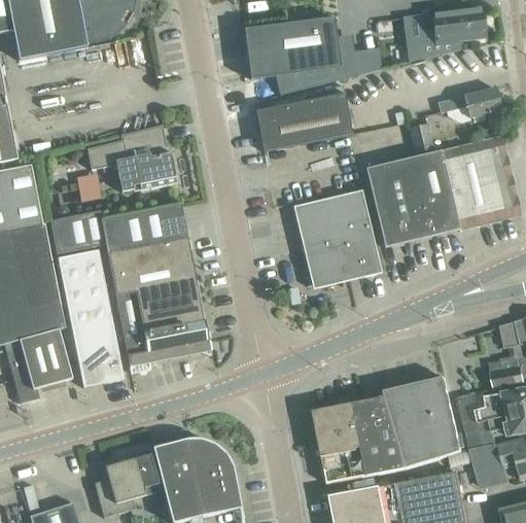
[(0,0),(0,31),(12,29),(19,59),(88,45),(88,42),(100,40),(104,39),(108,37),(112,36),(115,34),(119,31),(123,28),(125,25),(128,22),(130,18),(132,14),(133,10),(134,6),(135,2),(135,0),(0,0)]
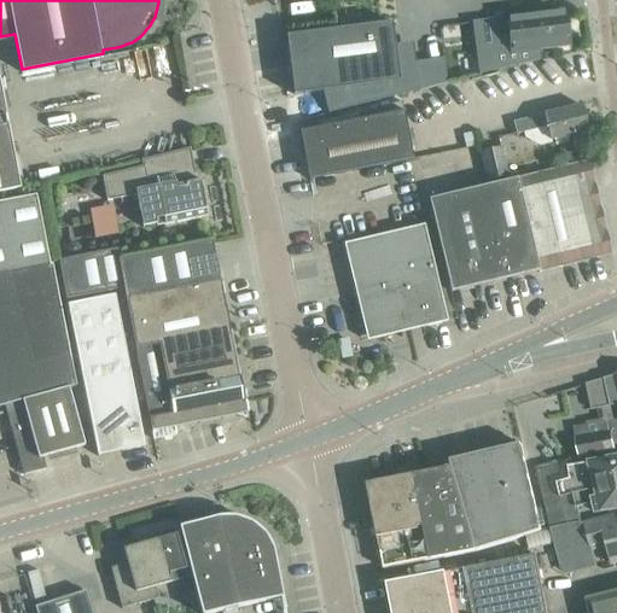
[(477,45),(479,70),(519,59),(518,47),(569,41),(564,7),(507,15),(510,40),(477,45)]
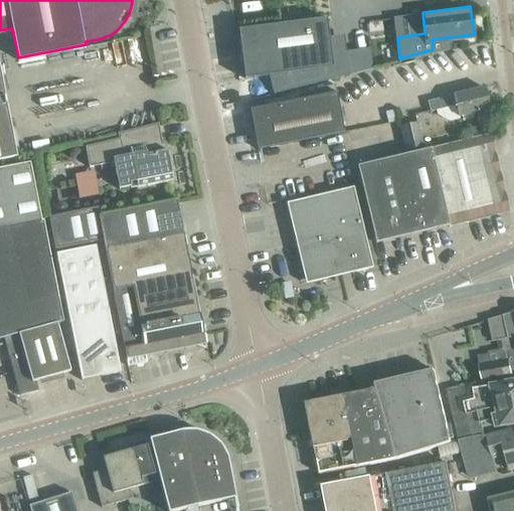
[(244,76),(333,64),(326,16),(238,27),(244,76)]
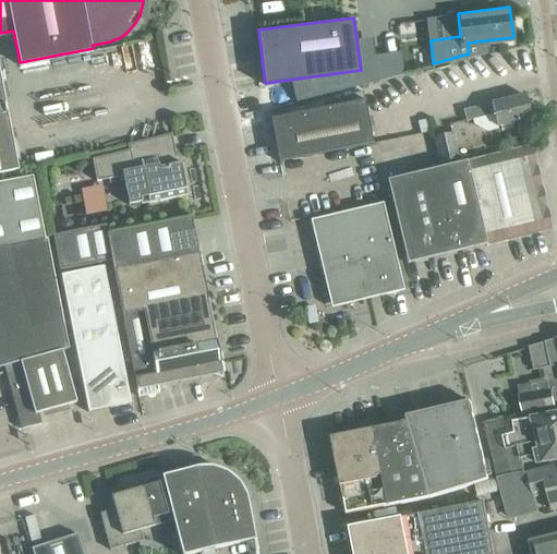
[(379,75),(407,72),(399,20),(373,23),(379,75)]
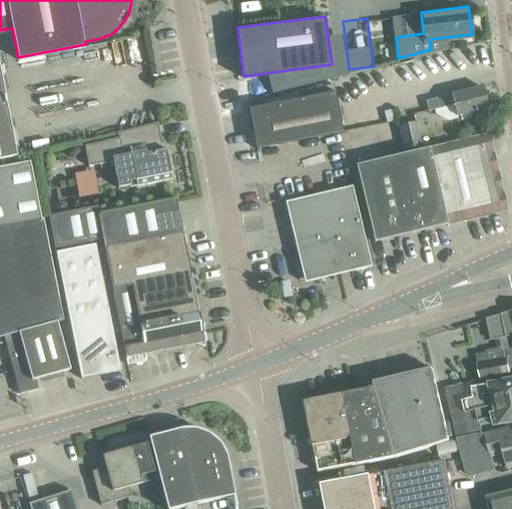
[(0,161),(18,158),(0,67),(0,161)]
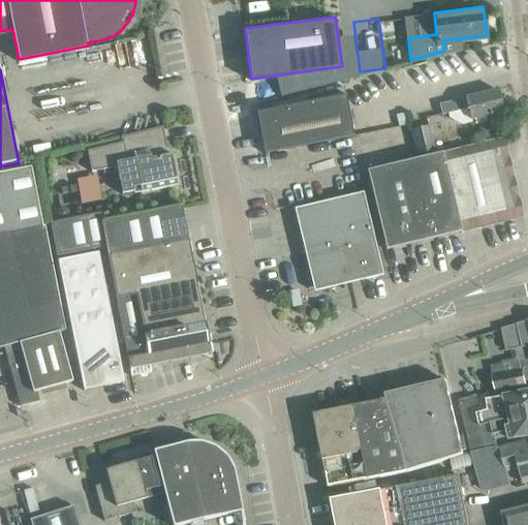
[(265,150),(353,132),(344,84),(308,94),(309,99),(256,110),(265,150)]
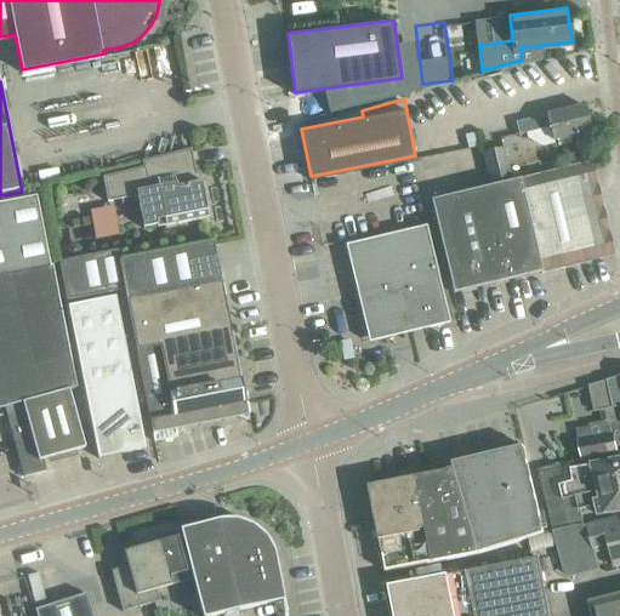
[(523,133),(550,125),(553,140),(591,127),(585,102),(524,119),(527,126),(522,127),(523,133)]
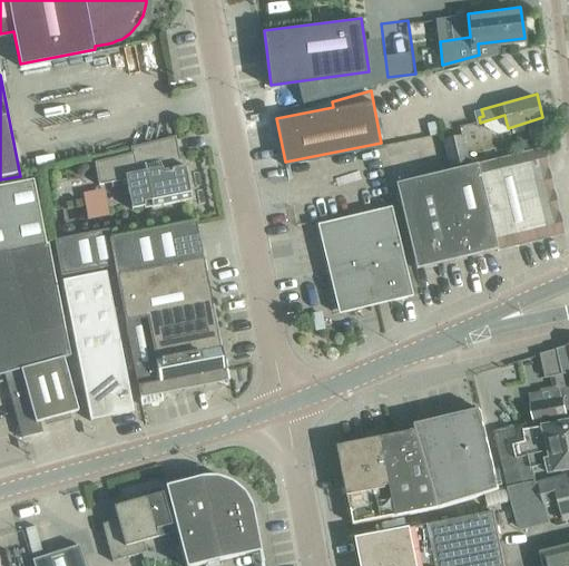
[(449,164),(468,159),(461,133),(443,137),(449,164)]
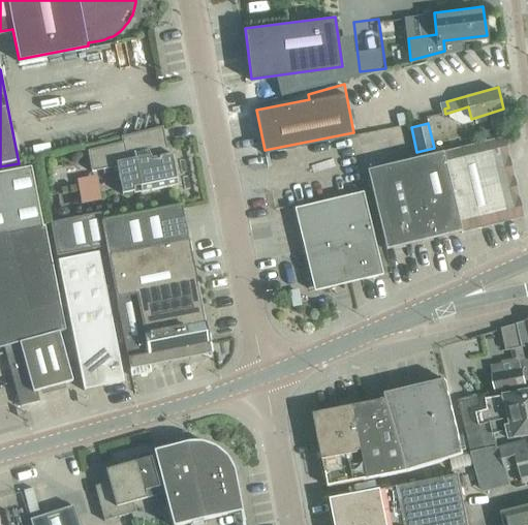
[(121,134),(122,140),(88,148),(93,168),(118,162),(123,190),(142,186),(142,188),(169,183),(172,183),(176,176),(175,171),(176,171),(172,152),(164,153),(162,145),(166,145),(162,124),(121,134)]
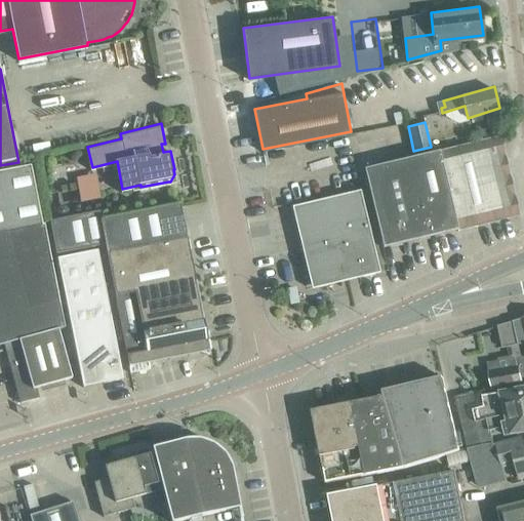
[(439,149),(364,166),(383,245),(457,227),(517,212),(497,134),(439,149)]
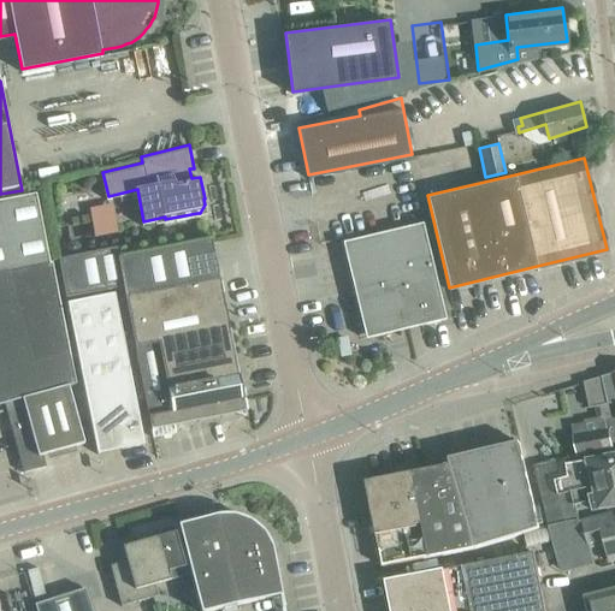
[(0,402),(5,401),(10,421),(21,458),(24,469),(28,469),(46,463),(42,452),(49,450),(49,452),(74,446),(72,444),(84,440),(69,384),(74,383),(49,261),(36,191),(0,197),(0,402)]
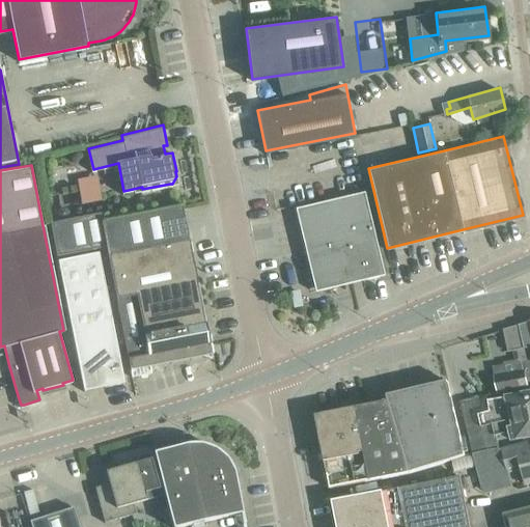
[(82,197),(102,195),(100,174),(80,176),(82,197)]
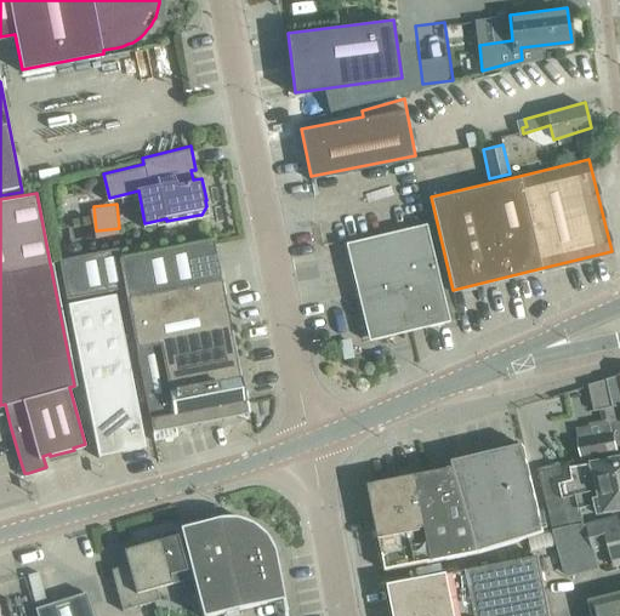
[(449,319),(426,222),(346,241),(363,314),(368,313),(374,337),(449,319)]
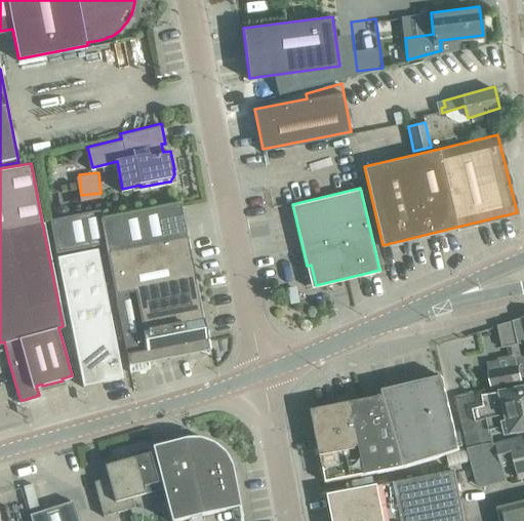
[(150,367),(149,360),(209,349),(180,201),(102,217),(99,208),(50,218),(56,251),(105,241),(130,370),(150,367)]
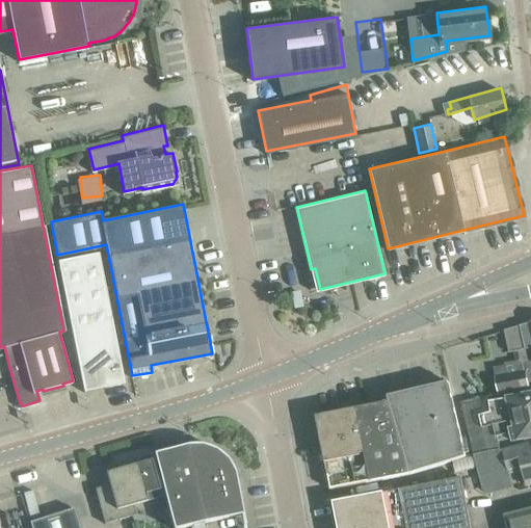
[(84,390),(125,381),(99,251),(58,259),(84,390)]
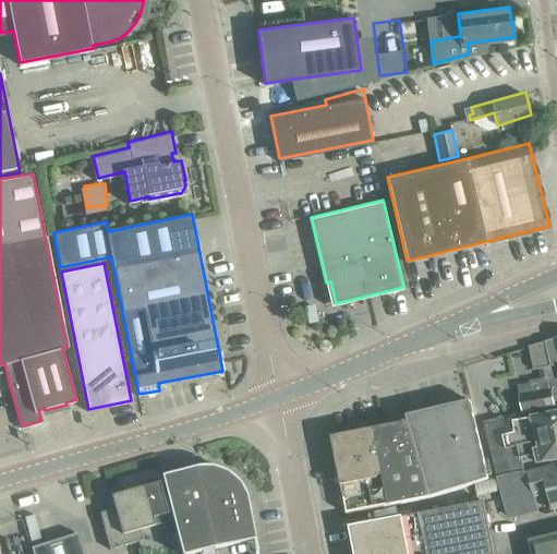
[(556,336),(530,344),(535,366),(544,365),(547,375),(530,378),(531,380),(519,382),(524,410),(556,404),(556,336)]
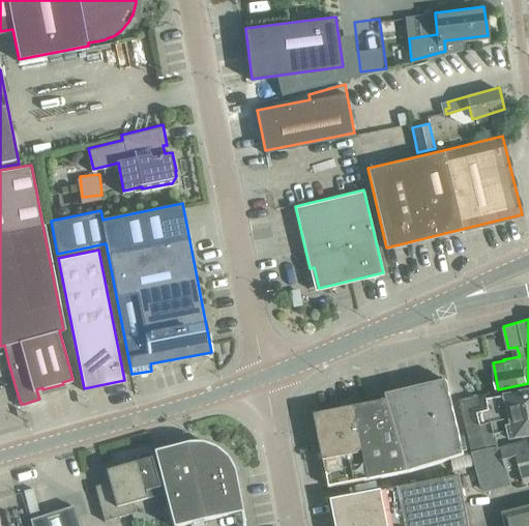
[(409,469),(465,453),(447,378),(411,386),(410,382),(395,385),(397,389),(387,391),(388,397),(381,399),(387,398),(399,456),(406,455),(409,469)]
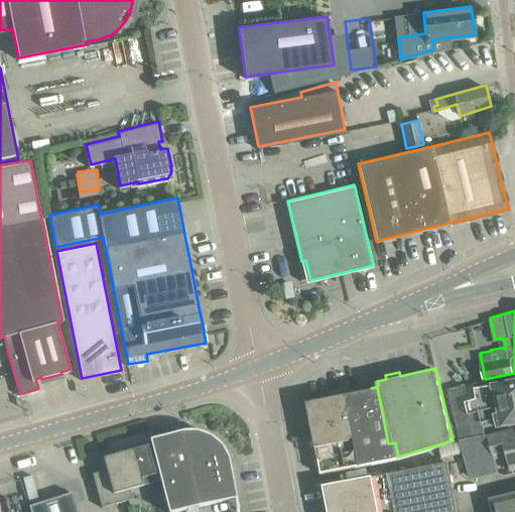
[(462,382),(462,383),(469,410),(514,401),(514,399),(514,379),(475,388),(474,382),(462,382)]
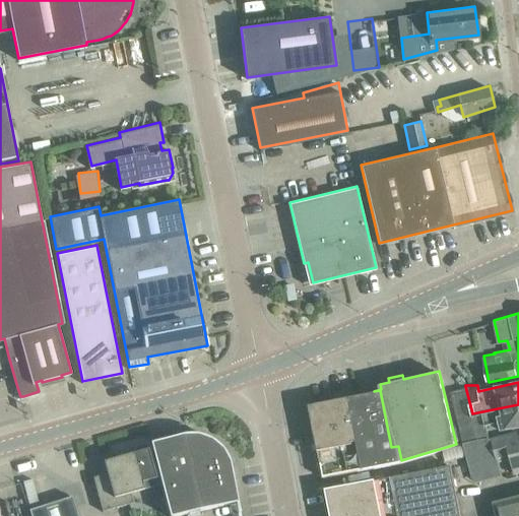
[(463,441),(478,438),(472,413),(465,386),(452,389),(463,441)]
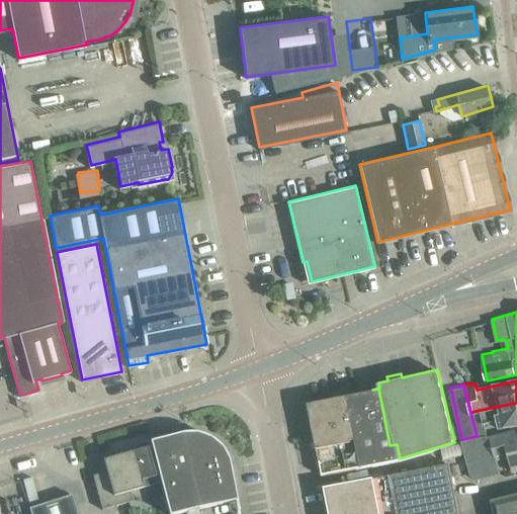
[(357,394),(356,389),(347,392),(347,395),(309,403),(323,475),(400,458),(397,444),(390,445),(378,389),(372,390),(357,394)]
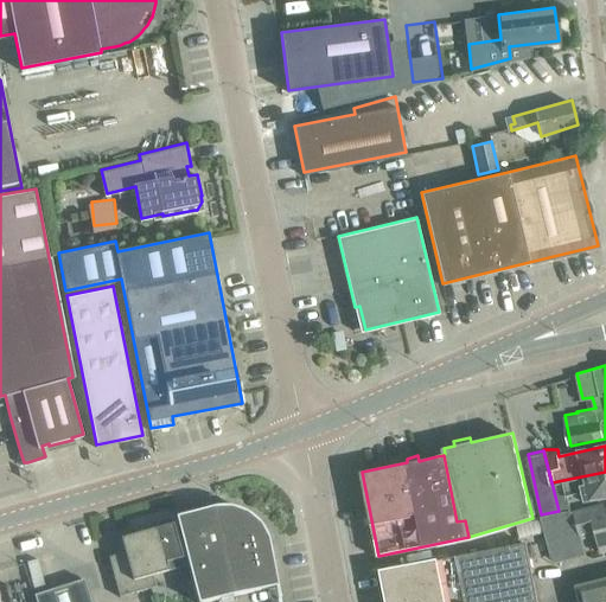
[(605,469),(605,472),(552,482),(559,511),(571,508),(568,493),(582,490),(586,500),(605,495),(605,469)]
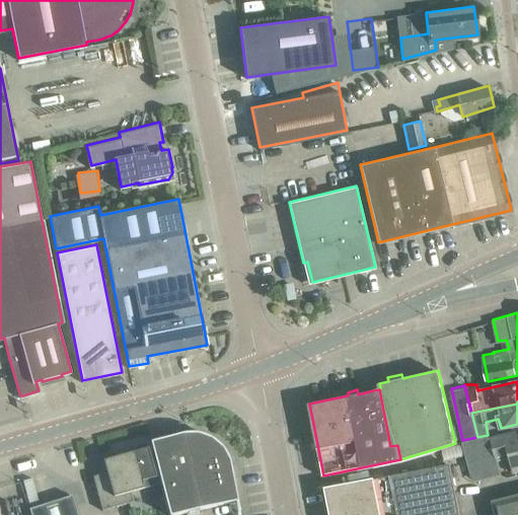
[(517,434),(516,429),(491,436),(492,438),(497,457),(510,453),(514,469),(517,468),(517,434)]
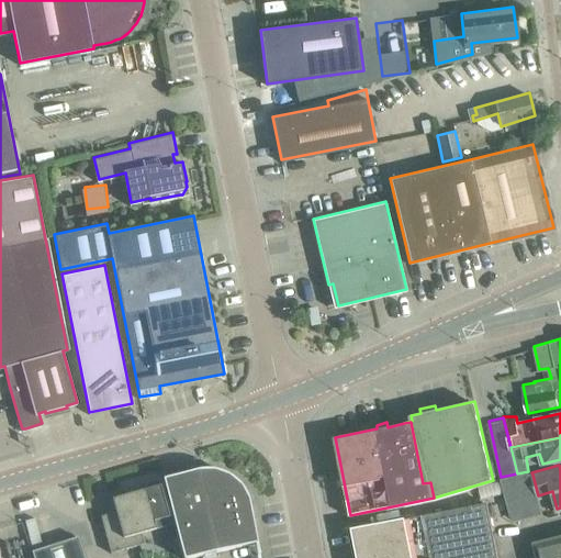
[(163,477),(166,490),(183,557),(221,548),(257,542),(248,497),(246,490),(242,483),(238,480),(236,478),(233,475),(225,470),(215,467),(203,467),(200,467),(186,470),(165,476),(163,477)]
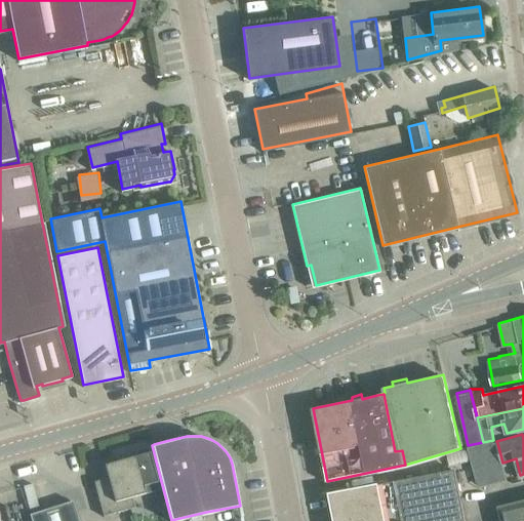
[(502,463),(497,443),(493,440),(481,443),(490,483),(507,479),(502,463)]
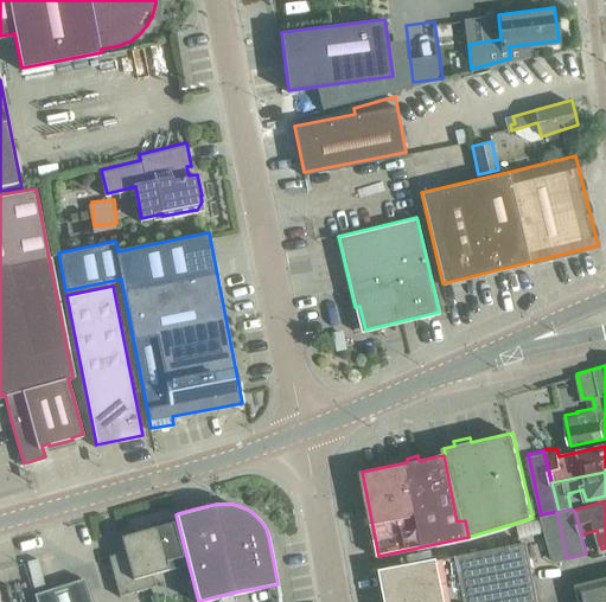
[(185,564),(171,516),(131,527),(131,529),(134,527),(135,532),(121,536),(128,561),(112,565),(120,594),(152,586),(150,574),(185,564)]
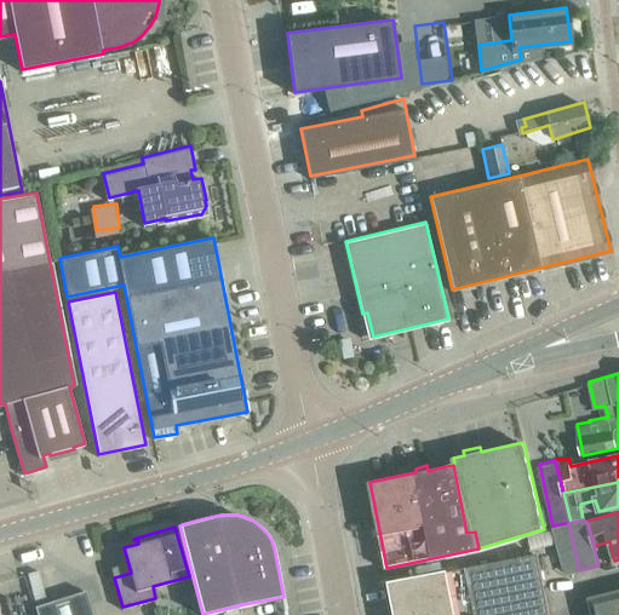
[(550,614),(538,553),(448,570),(389,582),(395,614),(550,614)]
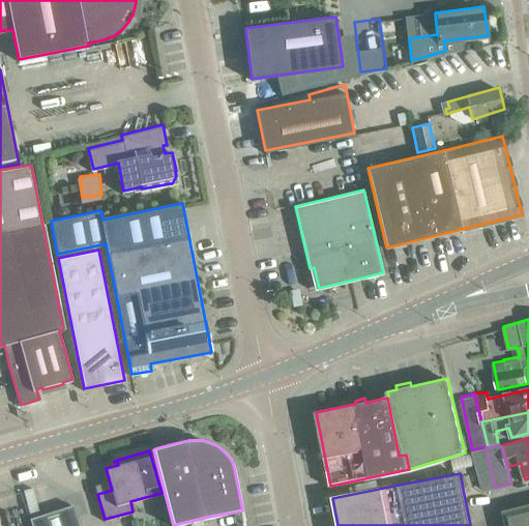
[(528,502),(503,509),(506,525),(528,525),(528,502)]
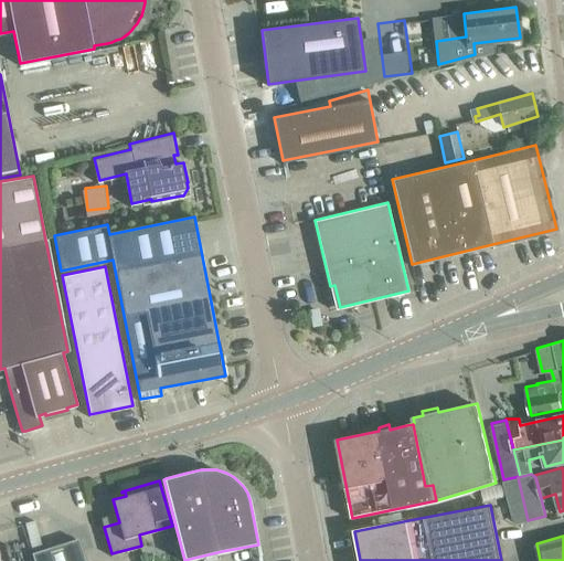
[(31,552),(34,560),(85,560),(81,547),(77,538),(31,552)]
